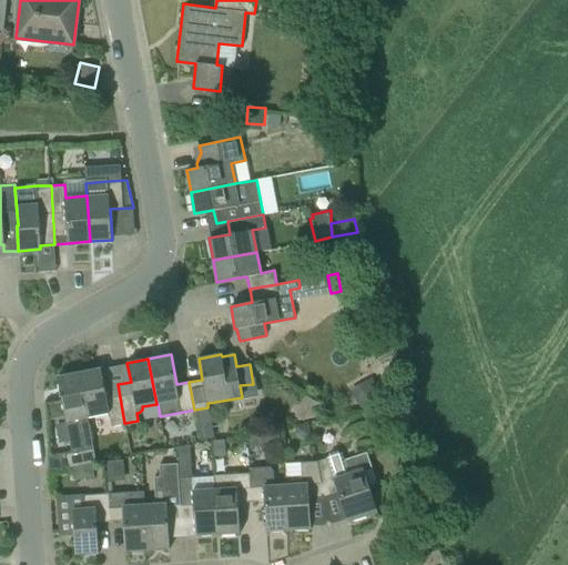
[(88,417),(109,413),(111,425),(124,423),(118,384),(104,387),(101,369),(79,372),(88,417)]
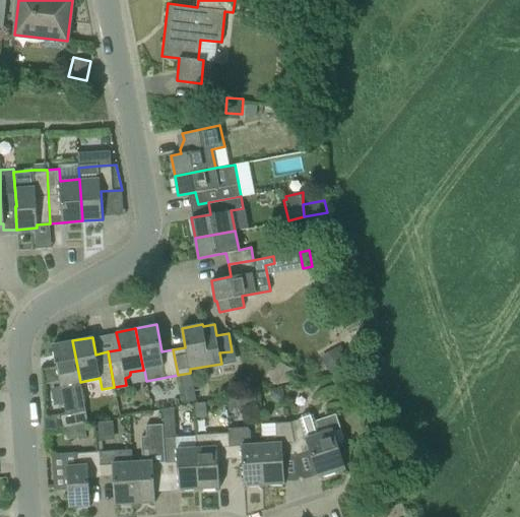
[(65,412),(44,416),(45,431),(65,427),(65,428),(84,425),(83,423),(87,422),(79,382),(80,382),(72,340),(52,344),(57,366),(59,381),(65,412)]
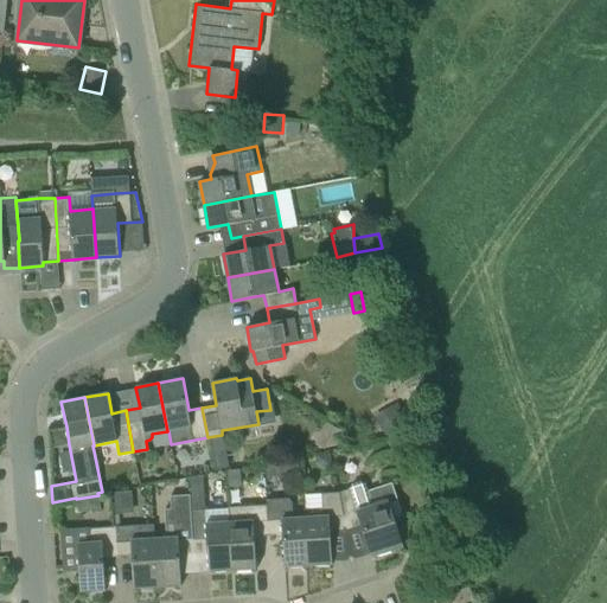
[(408,422),(397,402),(375,415),(385,435),(408,422)]
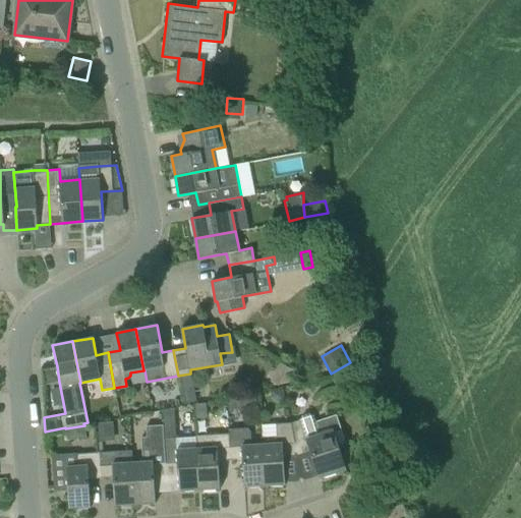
[(45,385),(59,382),(57,366),(42,369),(45,385)]
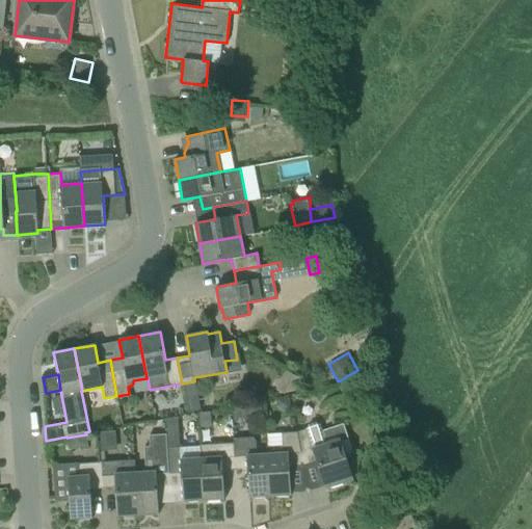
[(276,396),(276,404),(284,410),(291,408),(289,395),(276,396)]
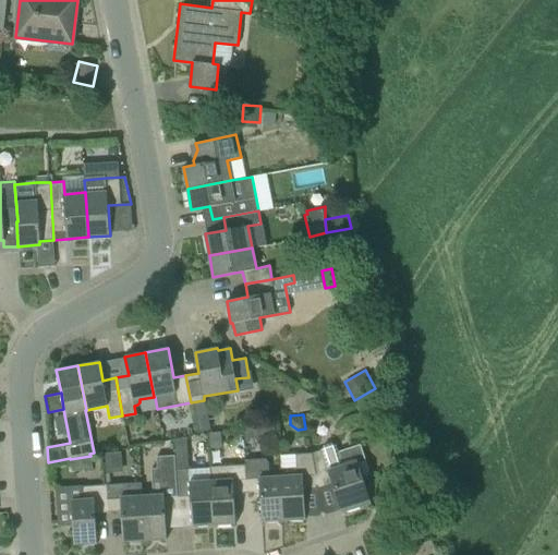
[(256,424),(258,437),(276,435),(274,421),(256,424)]
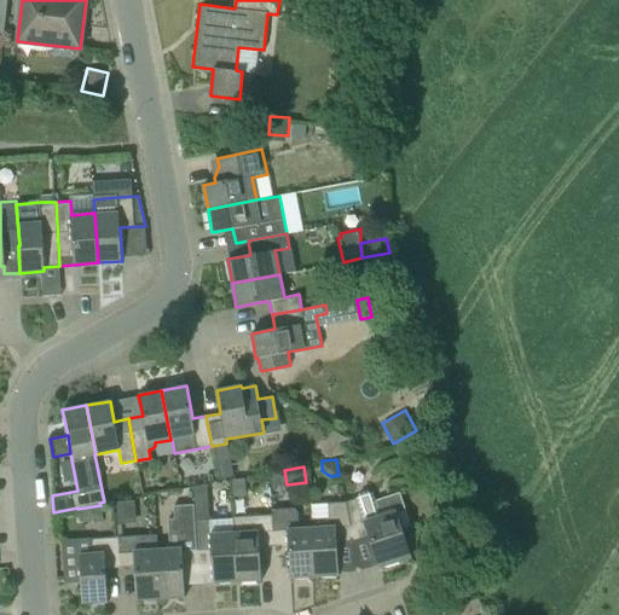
[(270,473),(272,487),(287,485),(284,470),(270,473)]
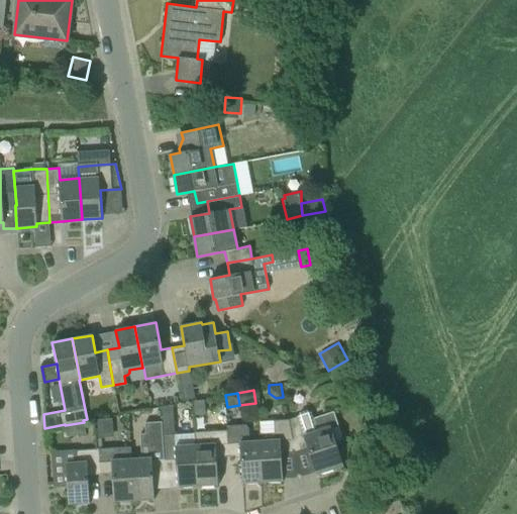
[(195,399),(195,412),(205,412),(205,399),(195,399)]
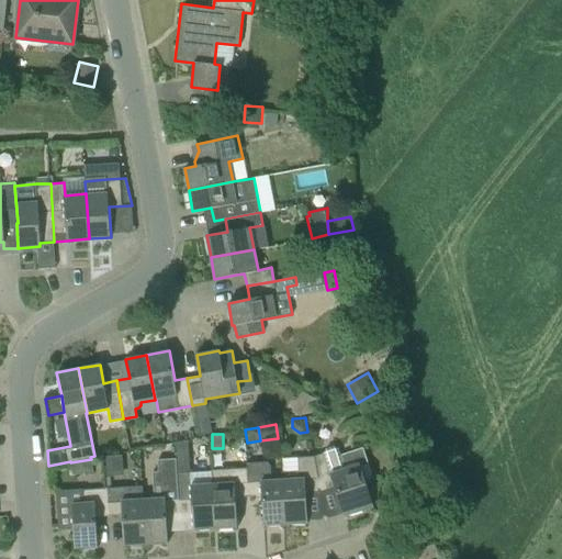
[(175,442),(176,457),(189,456),(188,439),(175,442)]
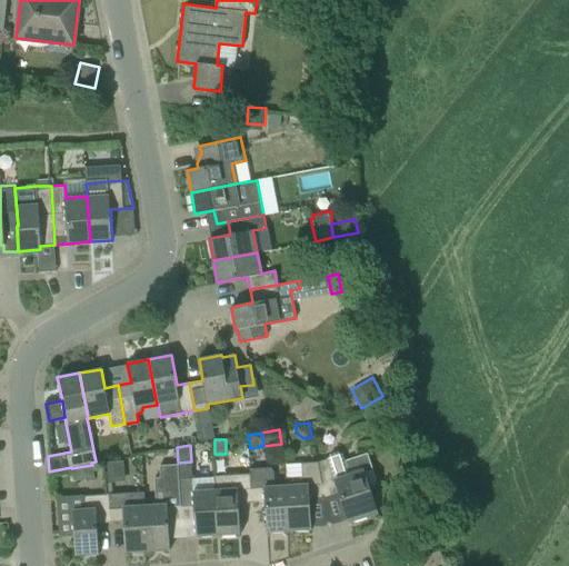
[(339,493),(341,500),(348,522),(377,513),(362,469),(350,473),(342,453),(338,452),(329,454),(328,457),(318,460),(317,460),(325,497),(339,493)]
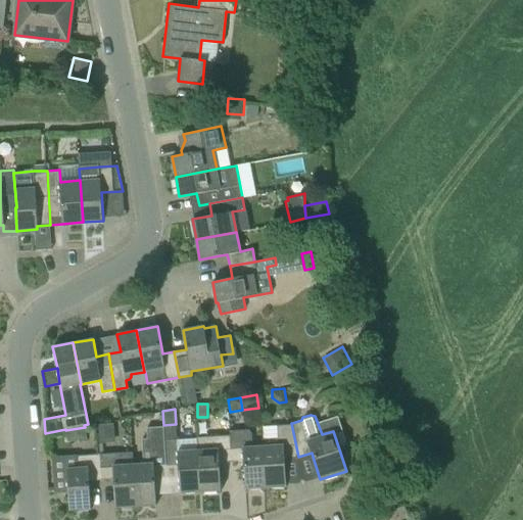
[(113,423),(98,424),(100,442),(114,441),(113,423)]
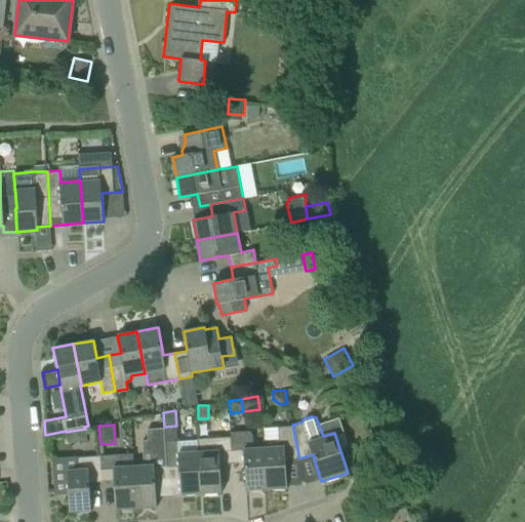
[(278,427),(278,439),(278,440),(274,440),(274,445),(264,445),(266,489),(287,488),(285,459),(299,458),(292,425),(278,427)]
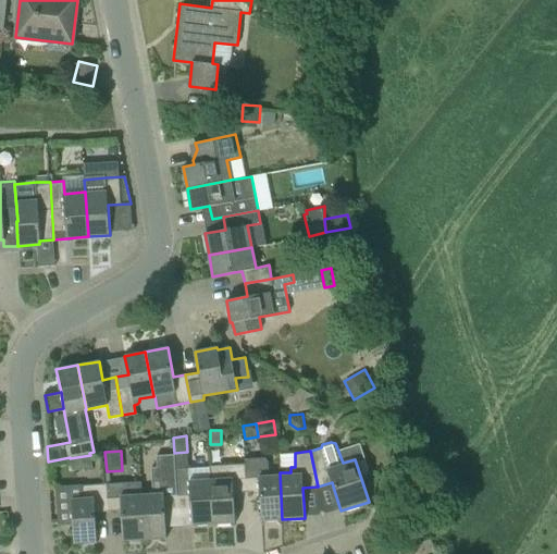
[(90,455),(70,458),(72,470),(93,466),(90,455)]
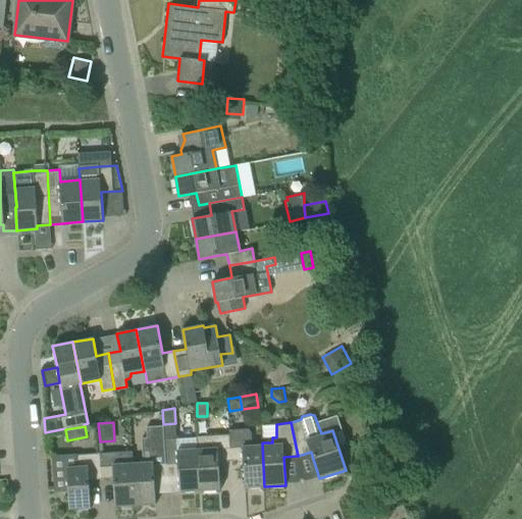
[(230,460),(243,459),(245,487),(264,486),(262,443),(253,444),(252,431),(248,428),(229,428),(230,434),(229,434),(230,460)]
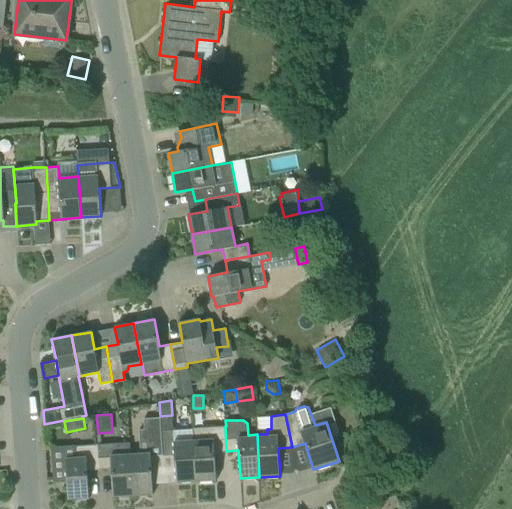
[(216,480),(215,460),(214,451),(226,451),(225,426),(193,428),(194,439),(196,481),(216,480)]
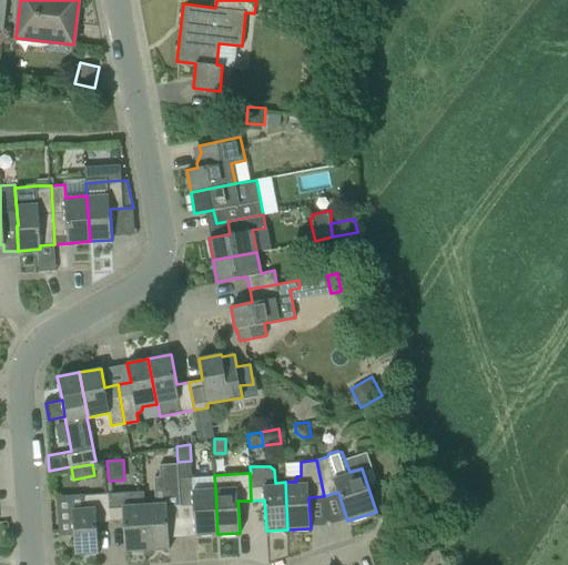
[(181,516),(194,515),(195,535),(217,534),(215,487),(214,475),(191,477),(179,477),(181,516)]
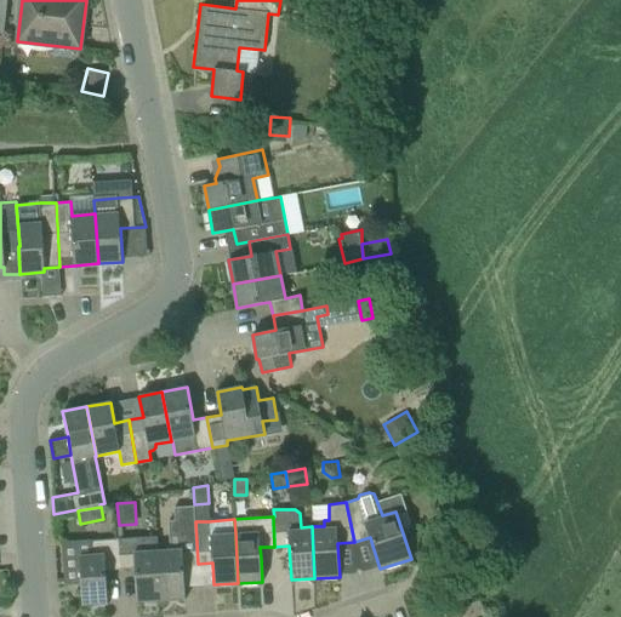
[(186,599),(183,565),(198,564),(195,521),(180,523),(182,548),(159,549),(158,549),(160,600),(186,599)]
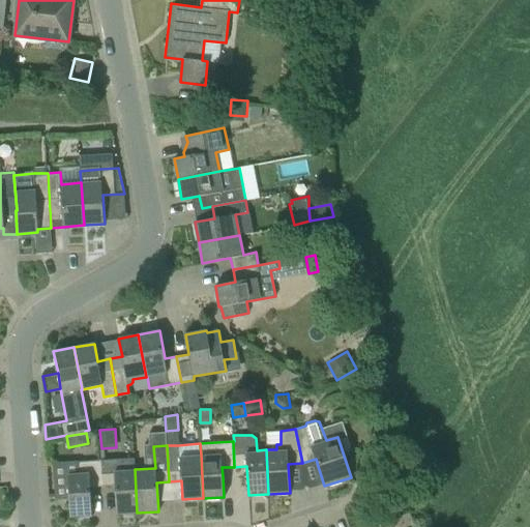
[(102,486),(115,485),(117,514),(137,513),(135,469),(136,469),(135,458),(100,460),(102,486)]
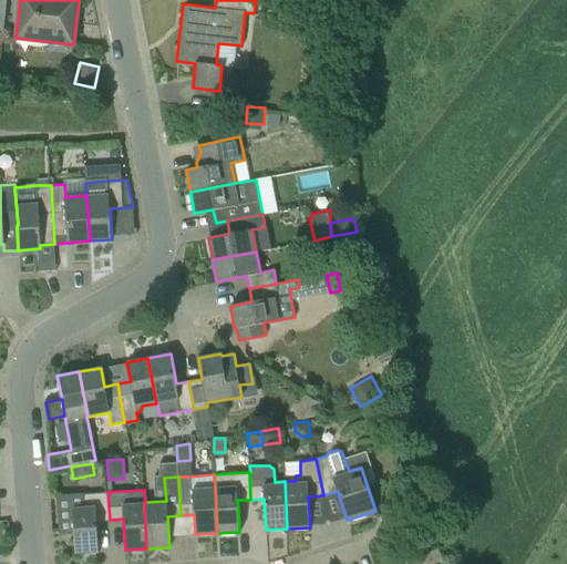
[(99,552),(96,520),(110,520),(107,492),(83,493),(84,508),(73,508),(74,530),(75,553),(99,552)]
